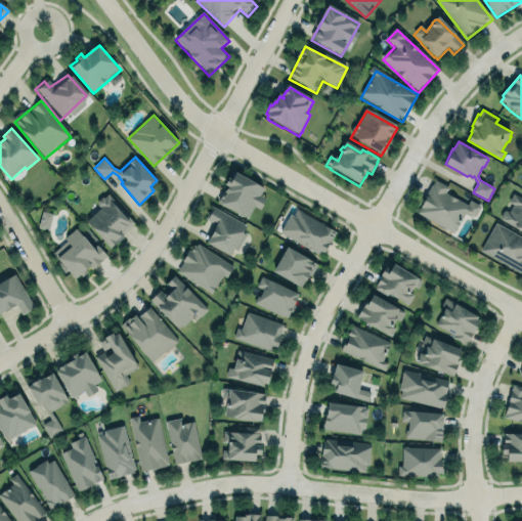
[(219,202),(249,219),(256,207),(262,210),(268,199),(263,194),(267,188),(234,169),(226,183),(229,185),(219,202)]
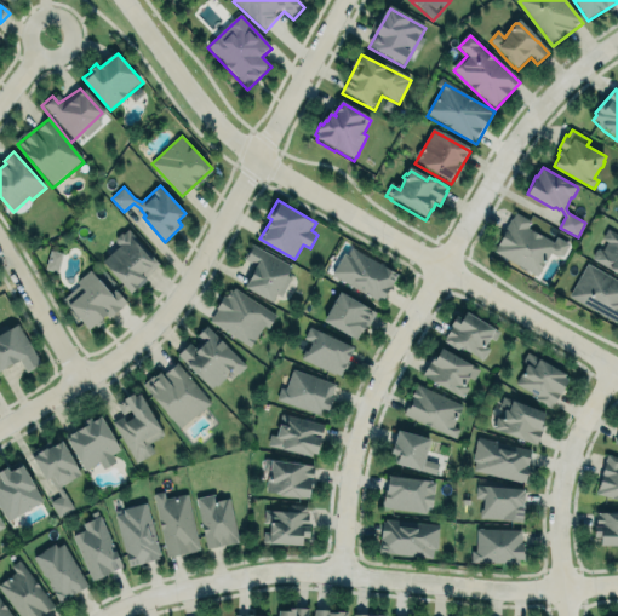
[(571,246),(558,239),(555,243),(528,231),(533,223),(514,214),(495,255),(541,277),(551,255),(564,260),(571,246)]
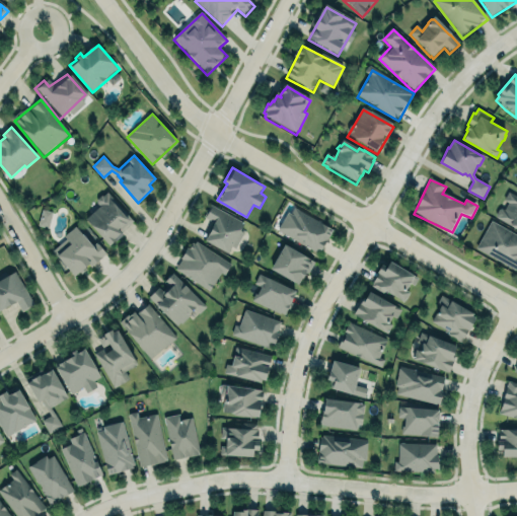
[(496,219),(516,230),(516,196),(511,193),(502,210),(501,209),(496,219)]
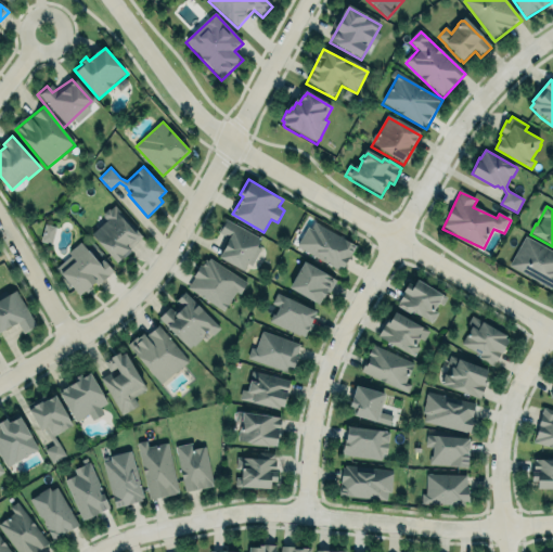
[(145,239),(115,207),(103,218),(107,222),(92,236),(118,265),(145,239)]
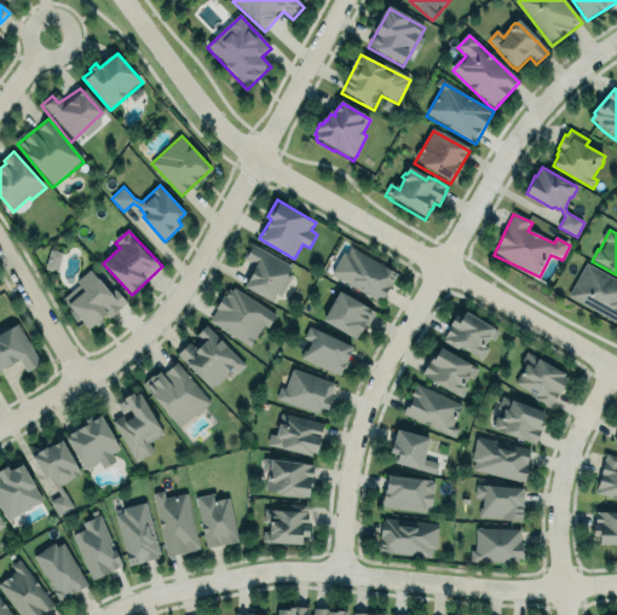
[(246,285),(258,265),(246,257),(254,244),(293,267),(288,274),(294,278),(284,296),(277,293),(272,301),(246,285)]
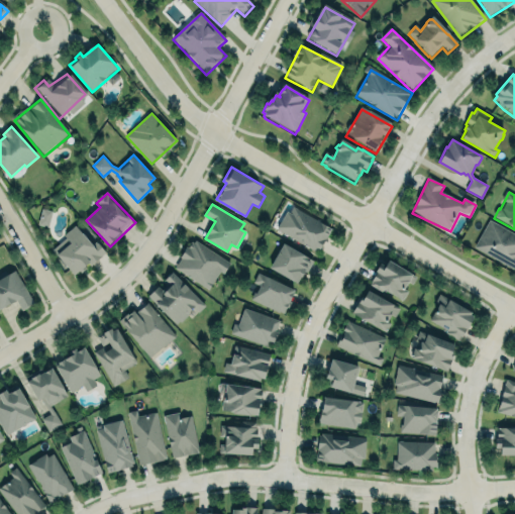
[(319,250),(332,229),(294,207),(291,213),(288,211),(277,230),(316,252),(317,249),(319,250)]
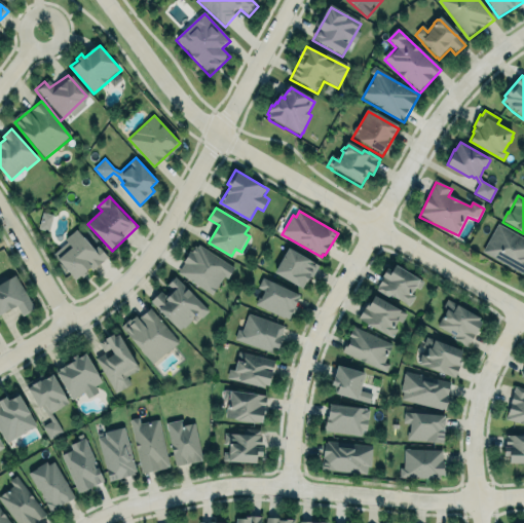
[(40,231),(50,233),(53,217),(43,215),(40,231)]
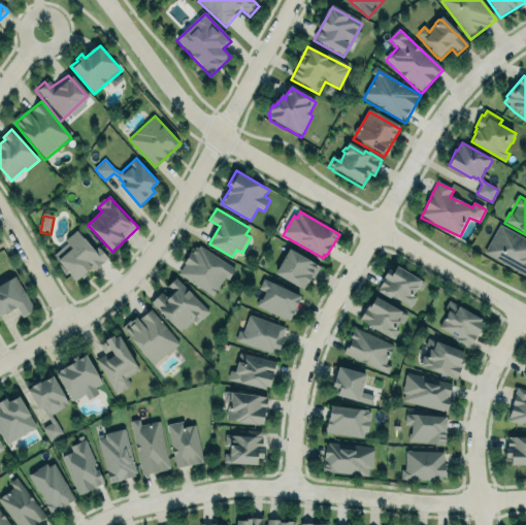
[(525,240),(501,226),(486,253),(524,274),(525,273),(525,240)]
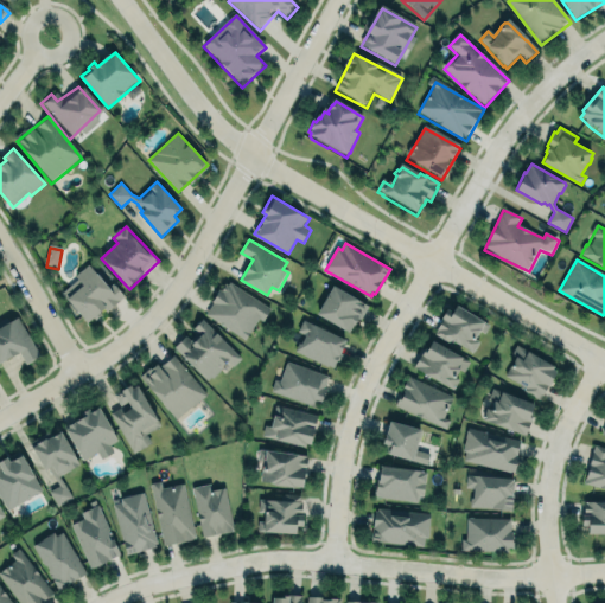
[(123,300),(97,265),(62,292),(88,327),(123,300)]
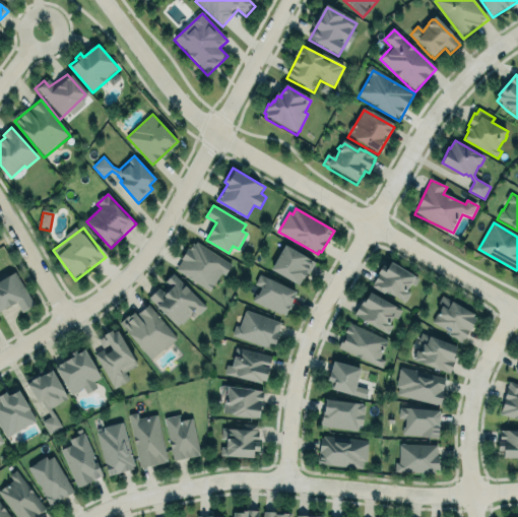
[(181,259),(188,248),(190,250),(194,244),(196,246),(198,243),(233,265),(225,275),(222,273),(210,292),(177,270),(183,260),(181,259)]
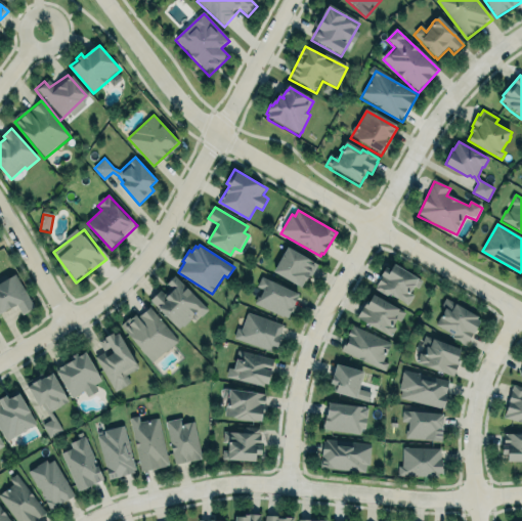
[(286,245),(272,269),(303,287),(308,277),(311,279),(320,264),(286,245)]
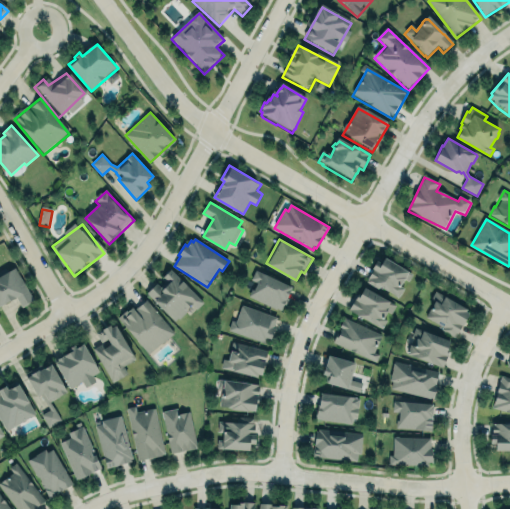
[(377,261),(382,263),(386,258),(414,276),(409,283),(406,281),(402,286),(406,290),(399,299),(382,288),(379,291),(366,283),(373,271),(372,270),(377,261)]
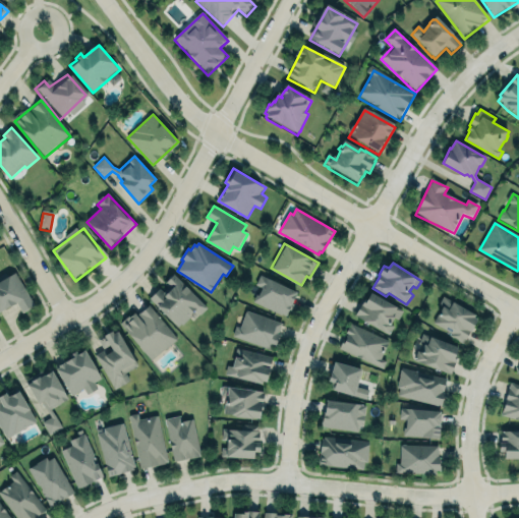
[(0,311),(6,308),(10,304),(16,302),(23,314),(37,307),(16,272),(0,281),(0,311)]
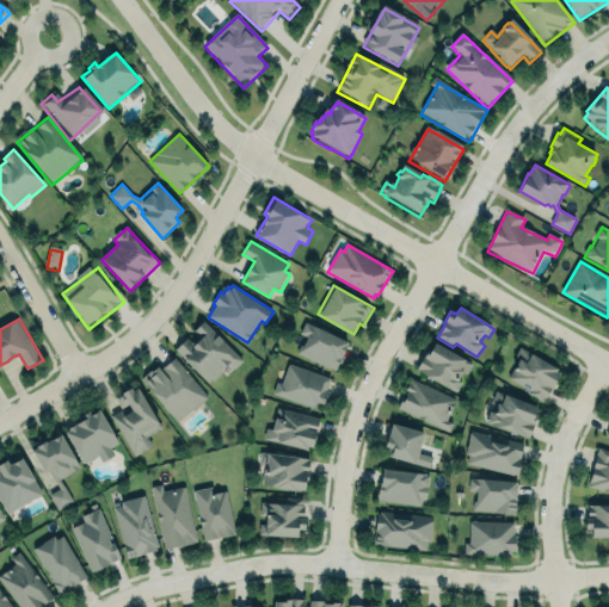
[(204,321),(244,361),(235,370),(229,364),(222,371),(225,373),(215,382),(213,381),(209,384),(177,351),(188,340),(192,344),(198,338),(194,333),(204,321)]
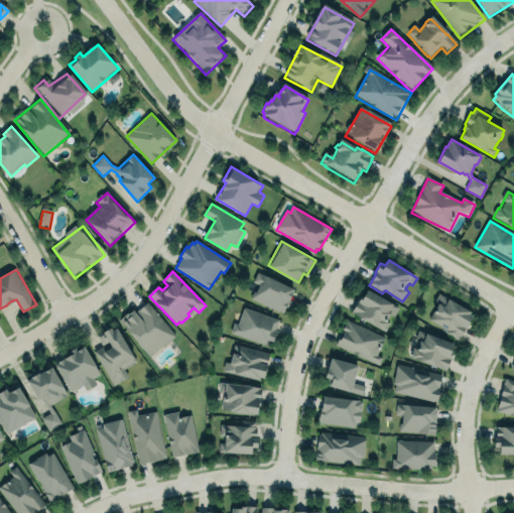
[(257,273),(251,284),(257,287),(251,298),(279,313),(281,311),(285,313),(294,290),(293,287),(269,276),(261,275),(257,273)]
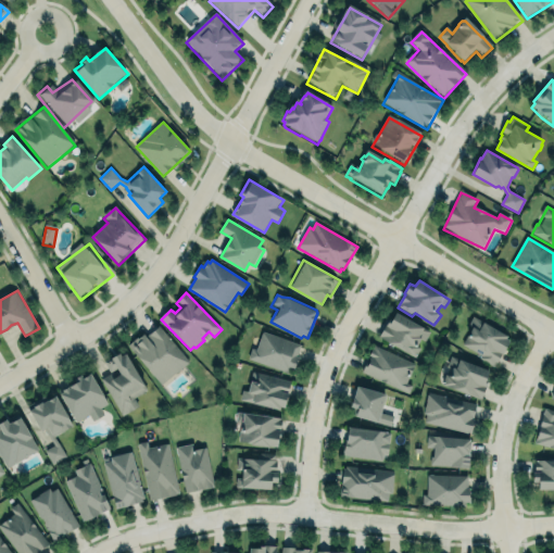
[(397,311),(425,327),(432,331),(426,342),(422,339),(417,346),(422,348),(416,357),(379,337),(391,317),(392,318),(397,311)]
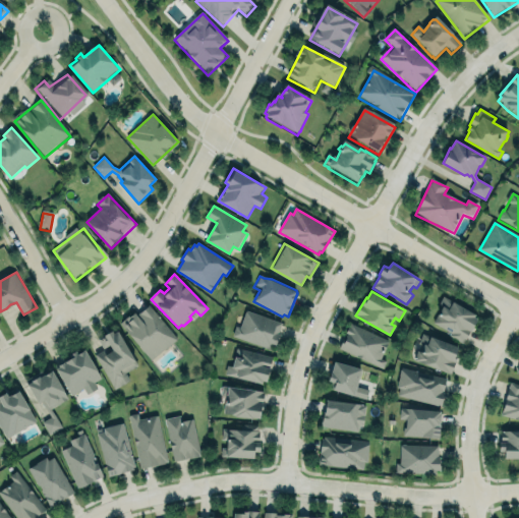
[(440,309),(430,325),(463,343),(477,318),(474,317),(476,312),(453,299),(451,299),(443,295),(436,306),(440,309)]
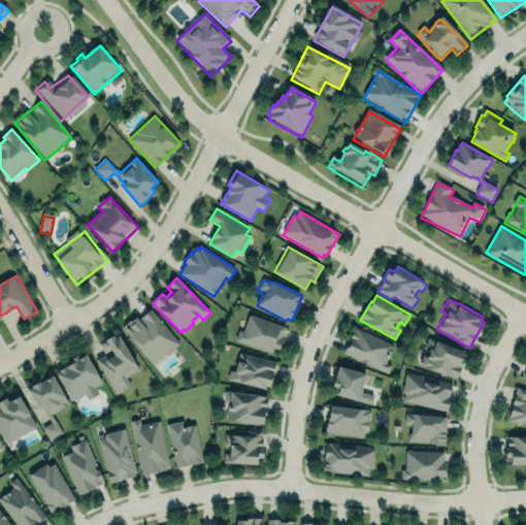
[(121,328),(154,367),(167,356),(167,357),(182,345),(152,309),(143,317),(142,316),(139,318),(137,316),(133,319),(132,319),(121,328)]
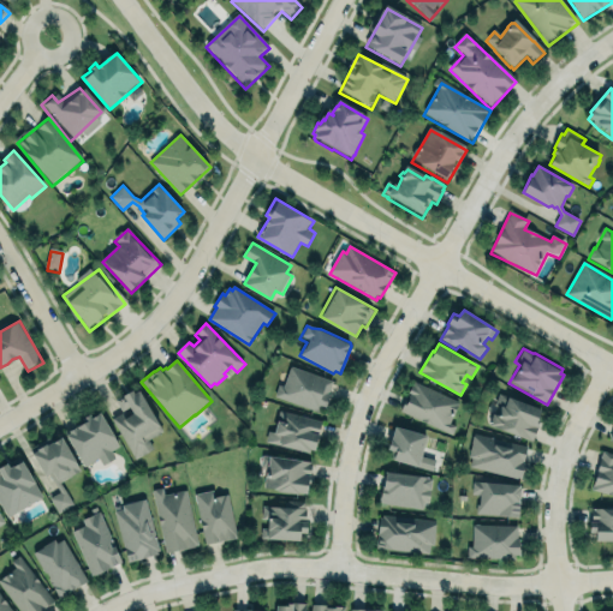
[(289,366),(284,385),(279,384),(274,399),(319,411),(320,406),(329,408),(337,379),(289,366)]
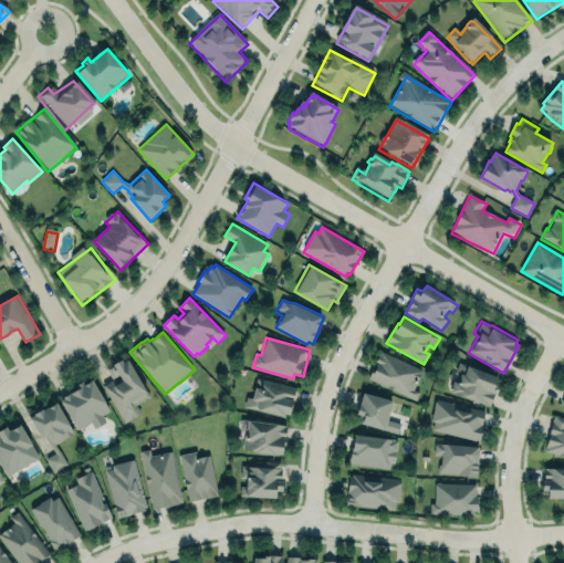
[(382,352),(424,371),(415,391),(420,394),(417,402),(368,379),(374,366),(376,367),(378,362),(377,362),(382,352)]
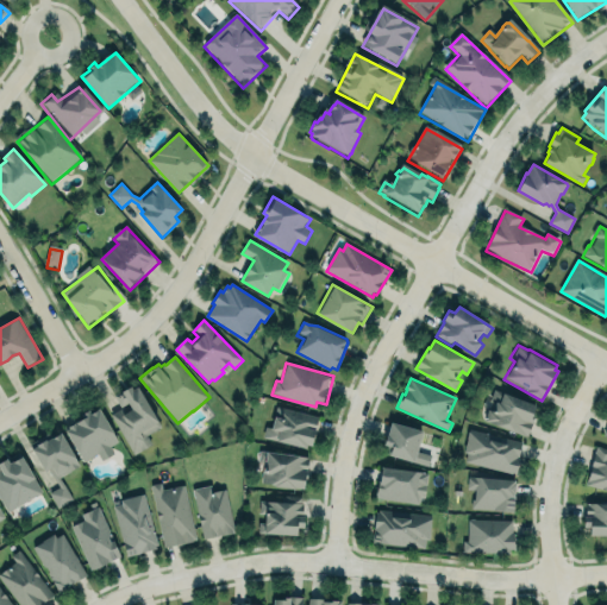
[(116,396),(126,388),(132,386),(133,389),(138,386),(162,428),(148,436),(152,446),(148,448),(135,457),(112,416),(123,409),(116,396)]
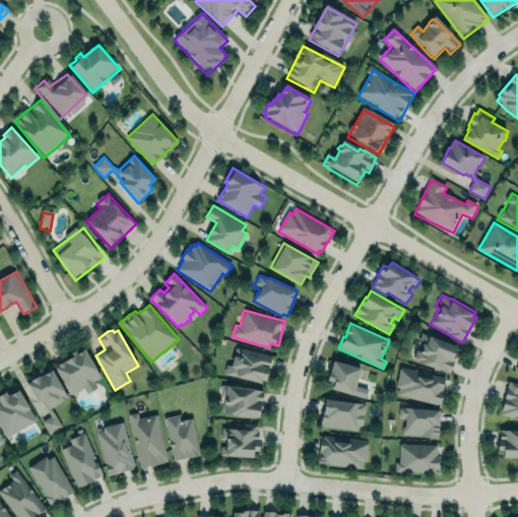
[(457,345),(423,333),(419,342),(424,344),(424,350),(422,349),(421,351),(417,350),(414,361),(450,374),(457,354),(454,353),(457,345)]
